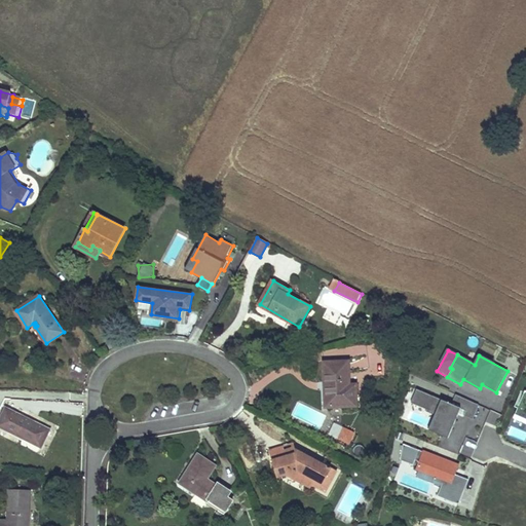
[(349,385),(349,362),(326,363),(326,383),(328,383),(328,406),(350,406),(349,385)]
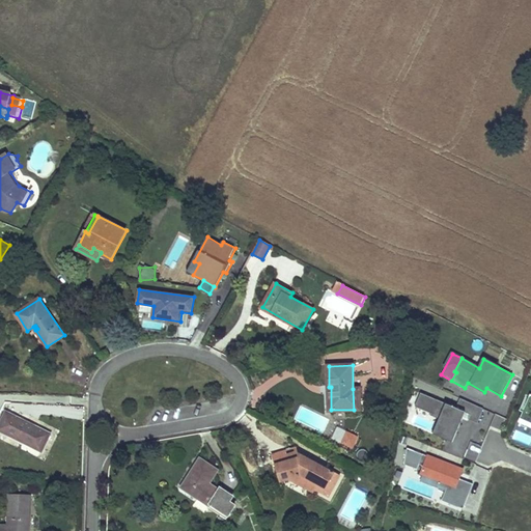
[(420,393),(415,407),(417,408),(423,394),(420,393)]
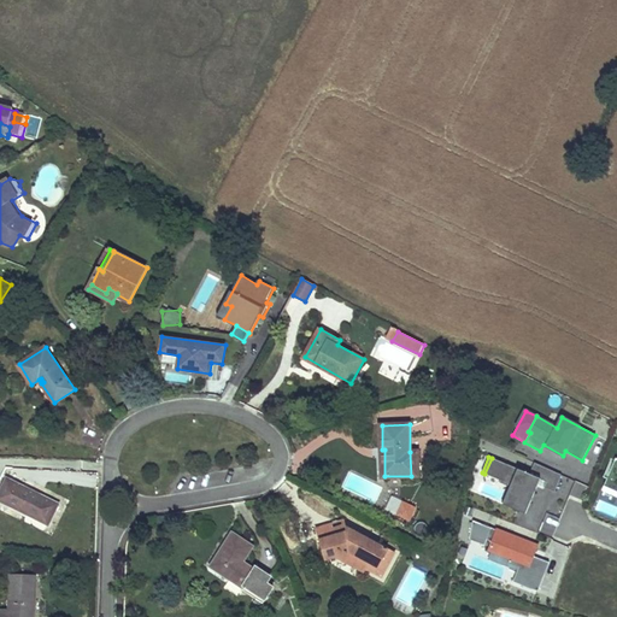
[(534,462),(529,474),(492,458),(485,474),(500,480),(499,482),(510,487),(518,491),(511,507),(526,513),(540,479),(546,481),(544,487),(554,491),(562,475),(534,462)]
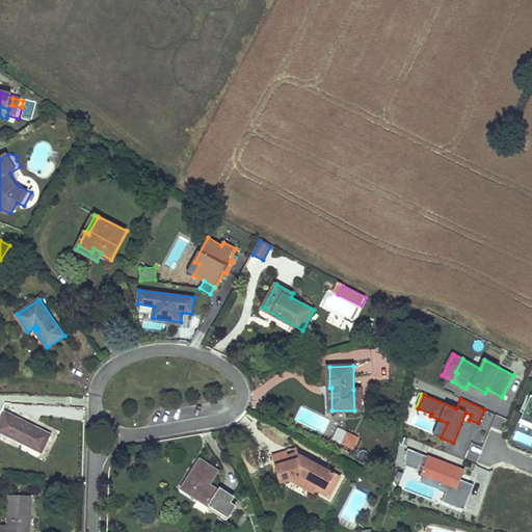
[(531,396),(531,395),(520,421),(531,426),(531,396)]
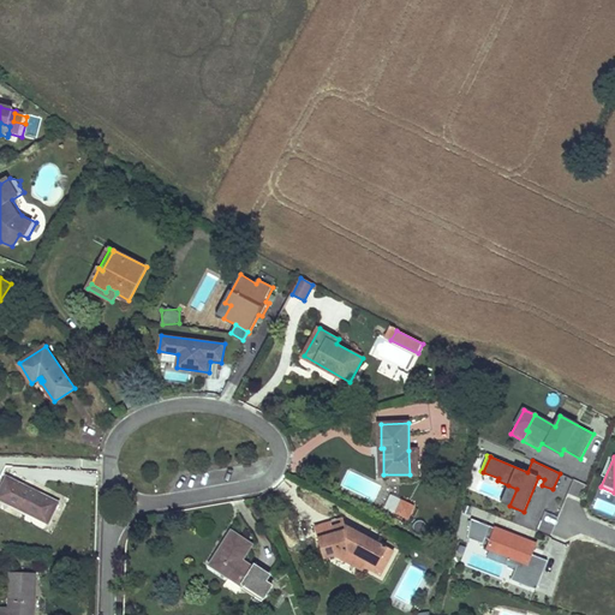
[(58,502),(9,477),(7,479),(0,475),(0,496),(29,512),(24,519),(45,529),(58,502)]
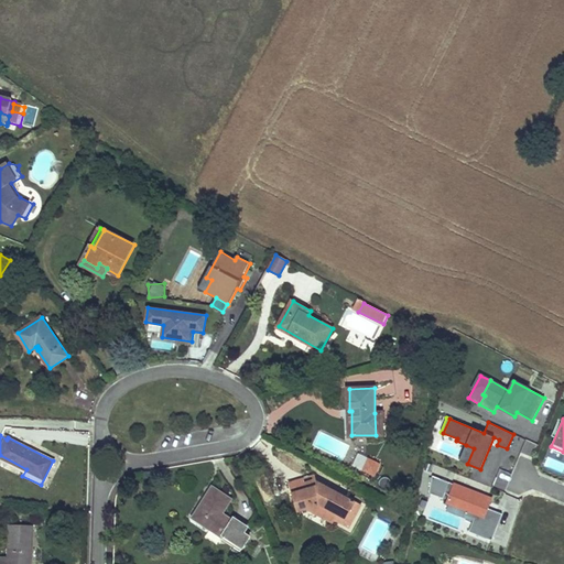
[(525,453),(532,455),(535,444),(529,442),(525,453)]
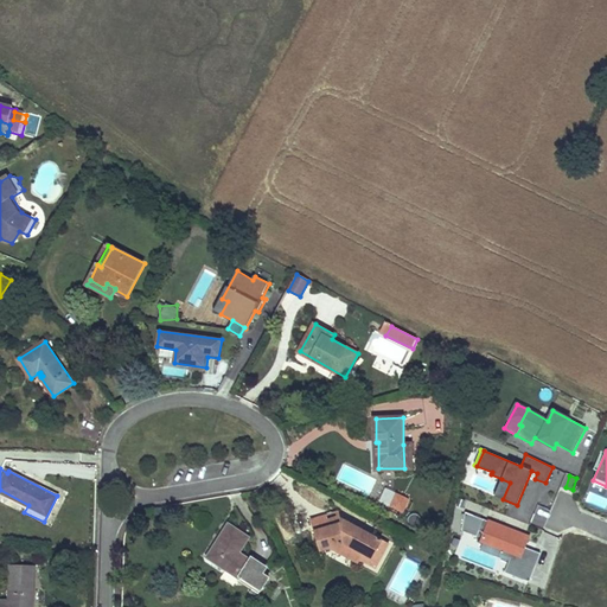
[(494,496),(503,499),(510,483),(502,479),(494,496)]
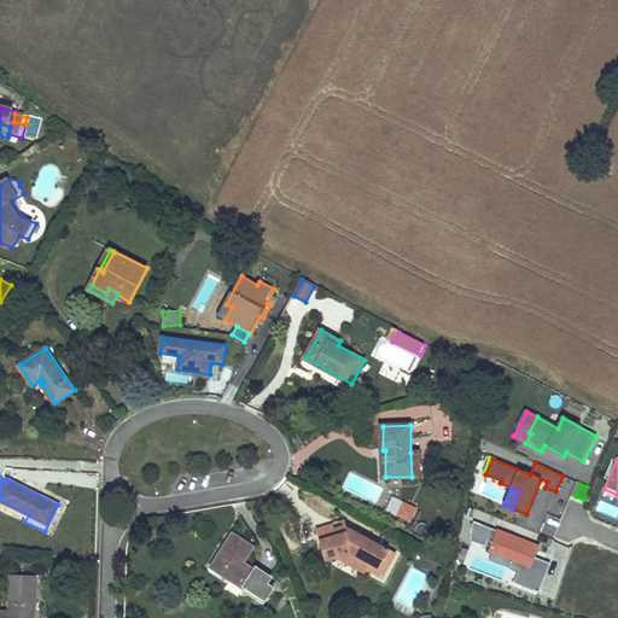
[(617,518),(617,516),(617,506),(600,500),(596,511),(617,518)]
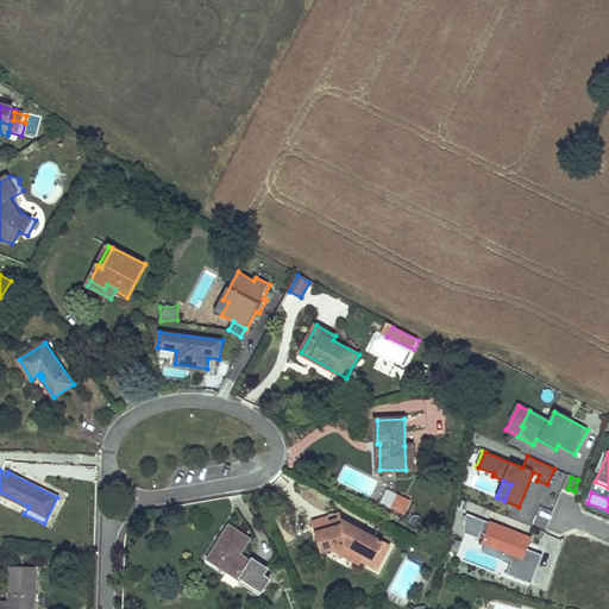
[(413,502),(399,495),(391,509),(406,516),(413,502)]
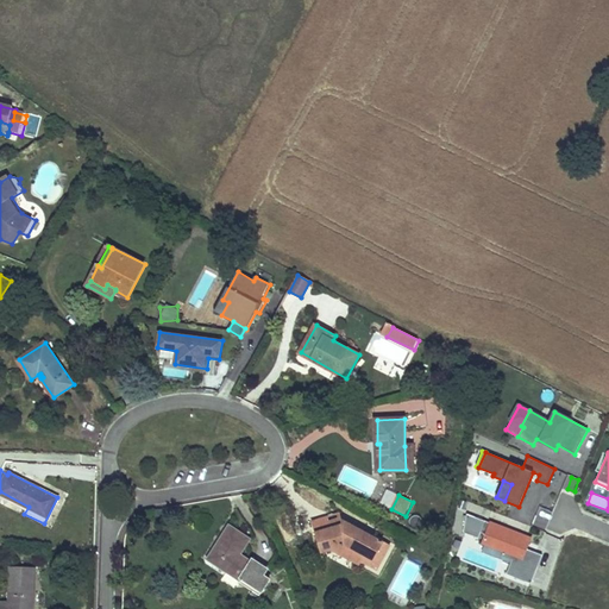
[(341,520),(340,514),(313,522),(315,528),(341,520)]
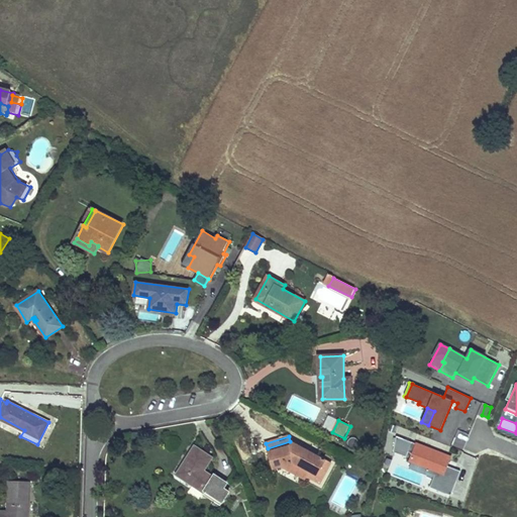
[(396,436),(393,451),(404,455),(405,450),(412,453),(410,460),(428,468),(426,472),(434,475),(430,487),(450,495),(460,471),(443,464),(444,461),(448,462),(450,457),(396,436)]
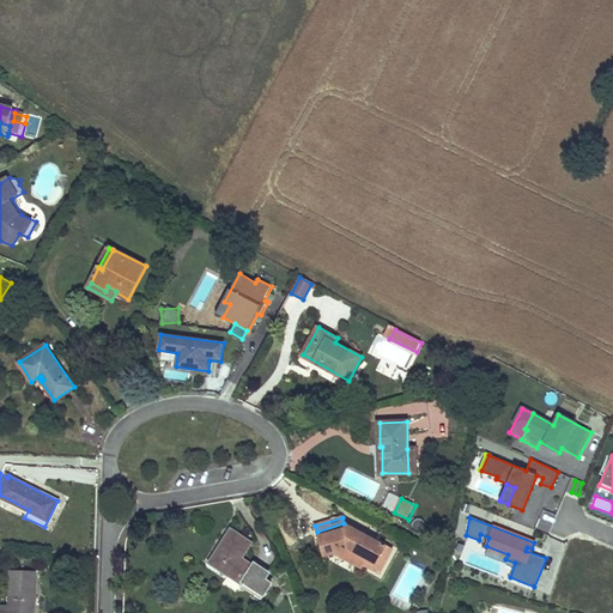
[(381,574),(394,550),(344,523),(317,532),(325,557),(335,553),(349,550),(366,560),(364,565),(381,574)]
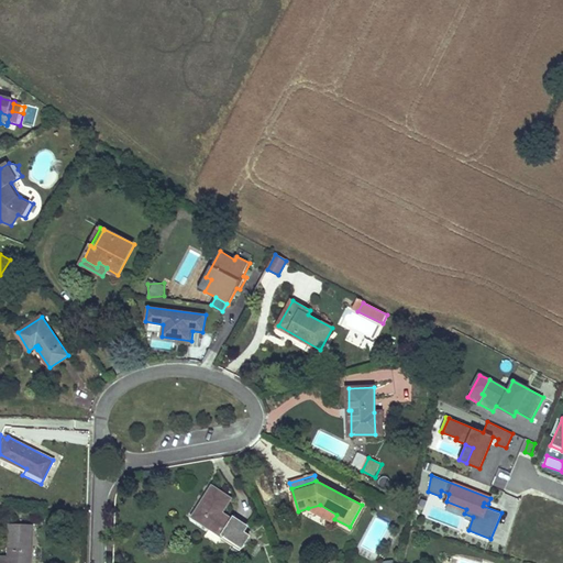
[(223,512),(232,497),(212,485),(192,517),(211,528),(212,527),(224,533),(223,536),(235,543),(233,548),(240,552),(252,534),(245,531),(249,525),(235,516),(233,518),(223,512)]
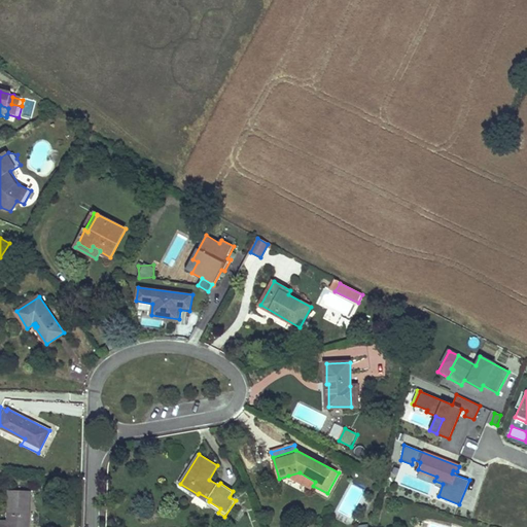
[(300,472),(288,476),(312,489),(313,486),(315,482),(300,472)]
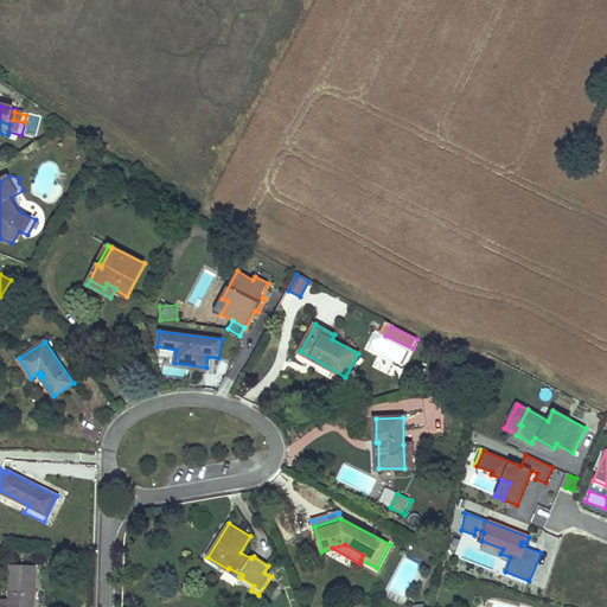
[(466,547),(461,557),(494,570),(499,560),(466,547)]
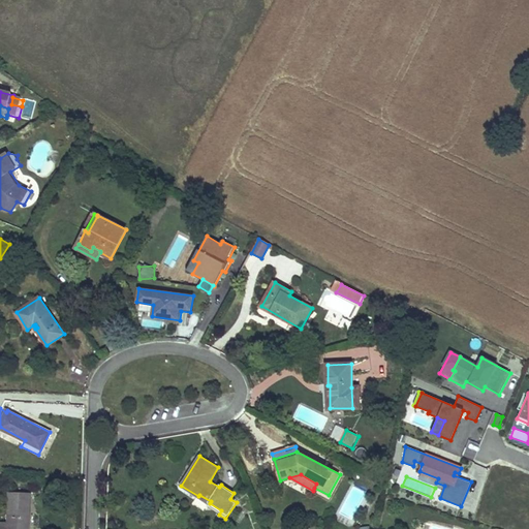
[(29,528),(31,494),(9,493),(9,524),(0,524),(0,523),(0,528),(26,528),(29,528)]
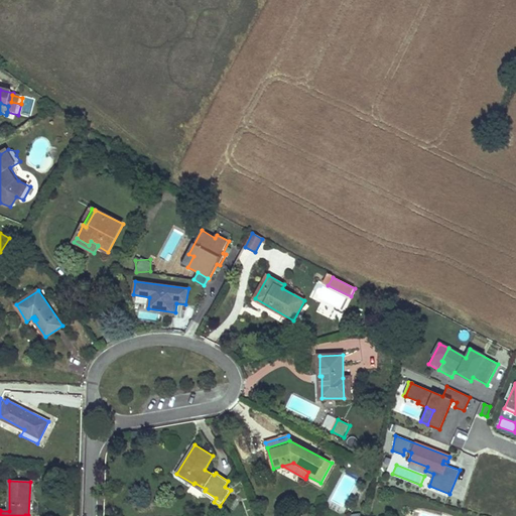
[(206,489),(195,483),(194,484),(205,491),(206,489)]
